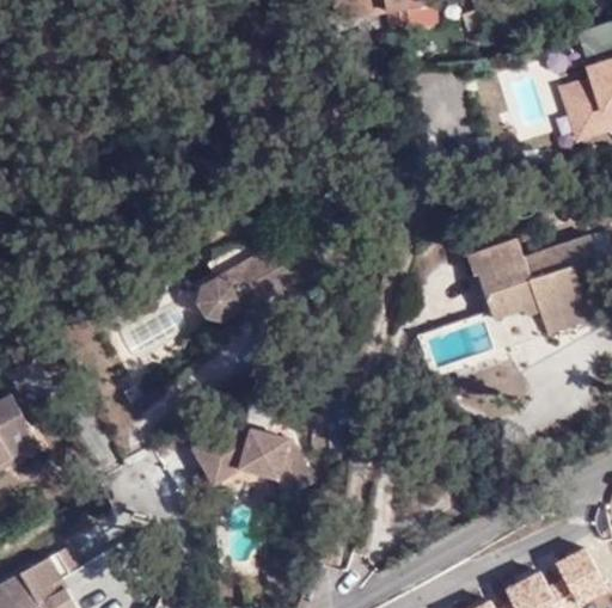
[(390,10),(387,0),(336,0),(337,7),(365,2),(366,13),(390,10)]
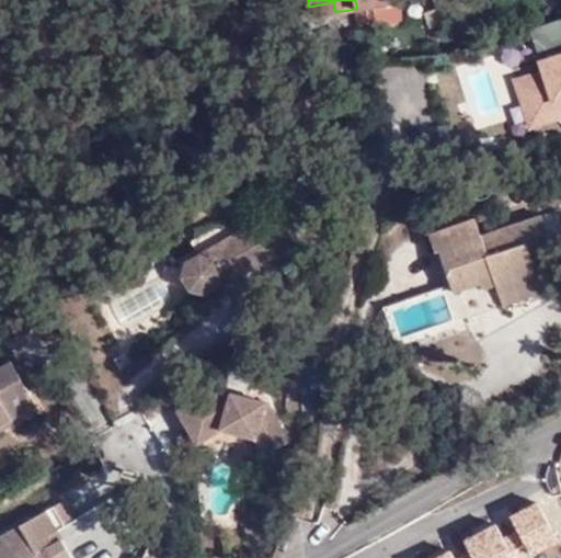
[(355,0),(357,9),(370,7),(404,0),(355,0)]
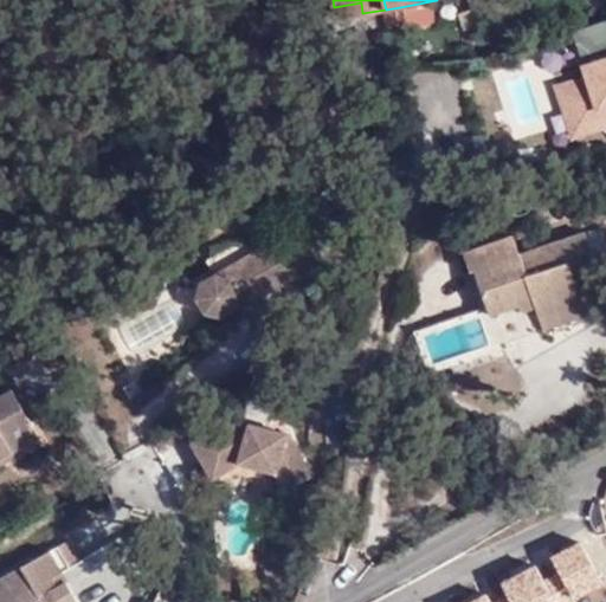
[(440,23),(437,0),(400,7),(404,25),(410,24),(414,27),(440,23)]
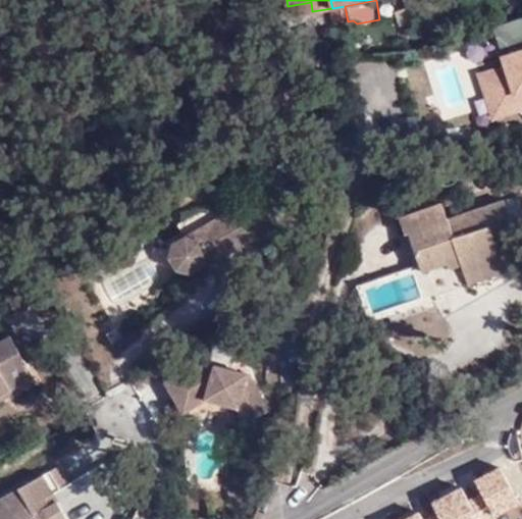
[(501,0),(507,12),(521,5),(521,0),(501,0)]
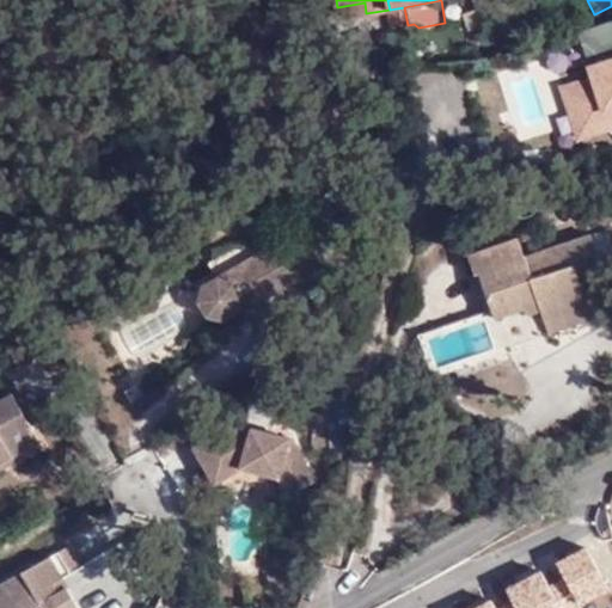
[(365,2),(337,7),(338,19),(366,13),(365,2)]
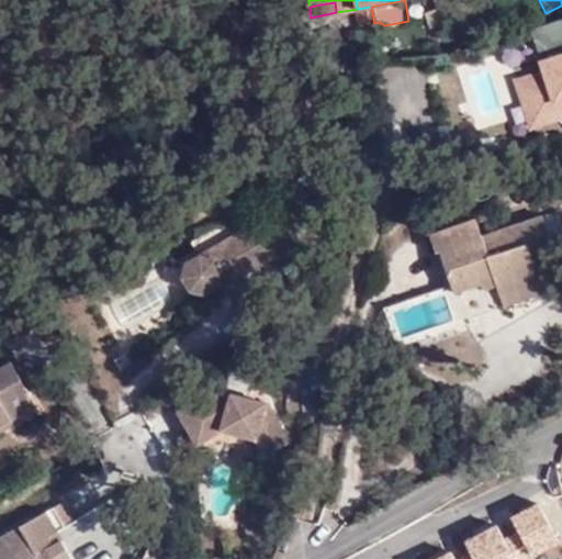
[(444,23),(438,6),(427,9),(434,26),(444,23)]
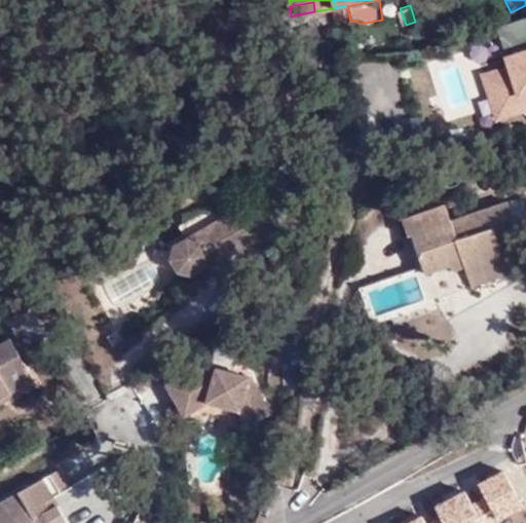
[(504,66),(479,73),(495,120),(525,111),(525,51),(502,60),(504,66)]
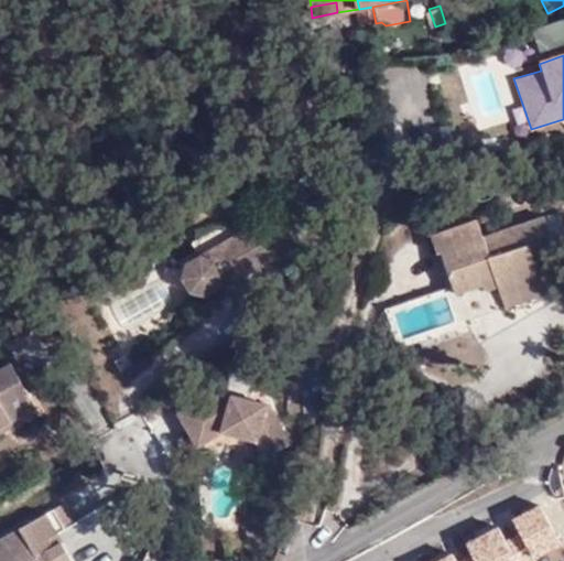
[(202,295),(214,289),(216,279),(223,278),(249,262),(251,267),(291,245),(271,211),(182,262),(176,278),(185,292),(202,295)]
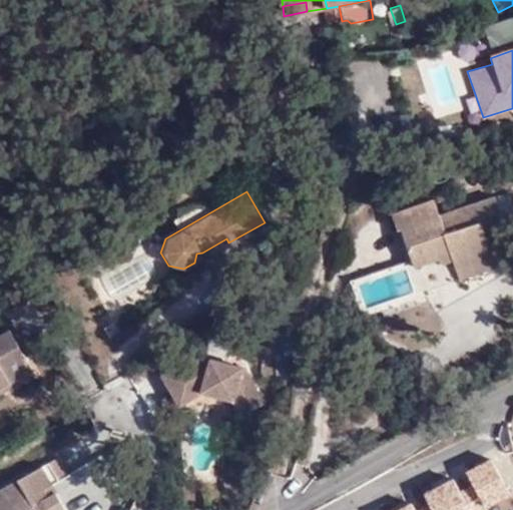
[(413,268),(440,258),(450,255),(453,262),(455,270),(492,258),(487,243),(508,236),(495,196),(438,215),(434,200),(392,214),(397,230),(402,229),(413,268)]
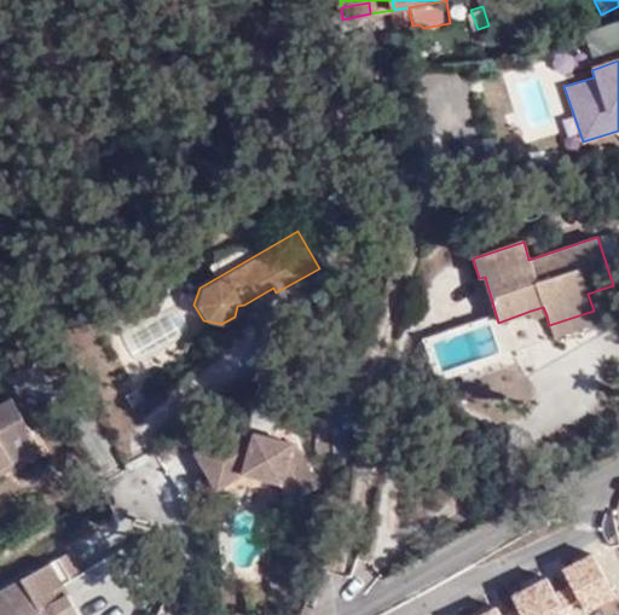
[(237,306),(235,317),(276,293),(273,288),(244,305),(237,306)]
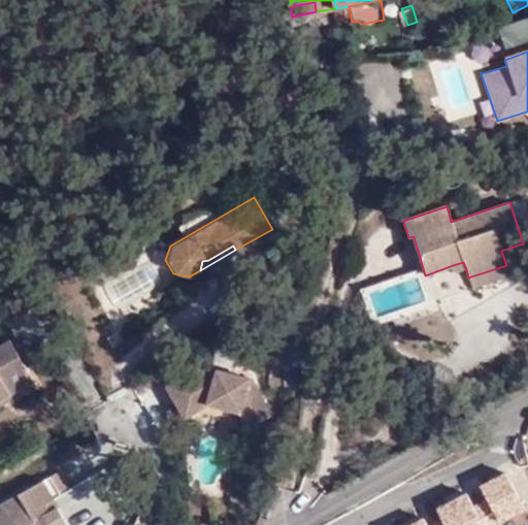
[(463,262),(453,265),(456,273),(466,269),(463,262)]
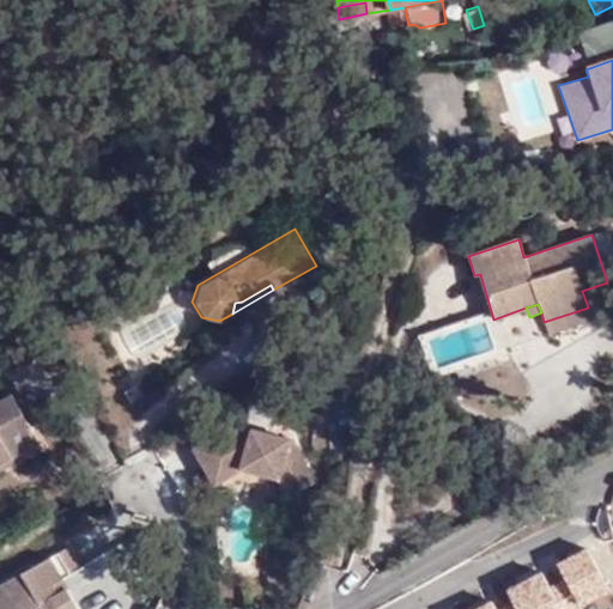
[(593,321),(588,308),(544,322),(547,335),(593,321)]
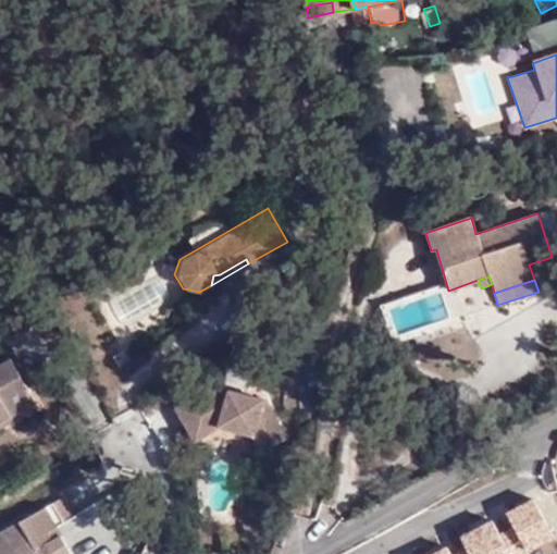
[(7,360),(2,361),(0,362),(0,418),(4,416),(8,421),(32,408),(7,360)]
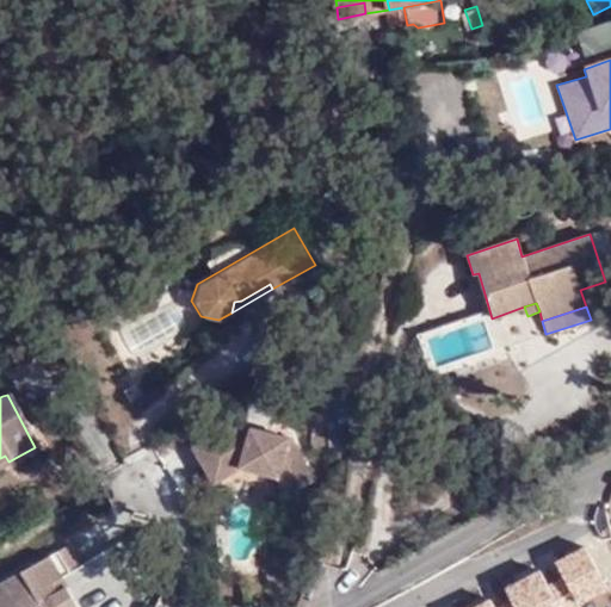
[(264,432),(283,438),(285,426),(266,420),(264,432)]
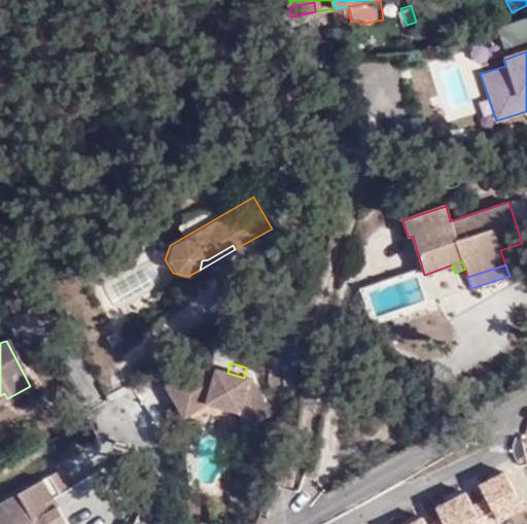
[(245,378),(244,378),(227,373),(198,365),(163,385),(180,416),(206,403),(232,410),(242,427),(266,414),(245,378)]
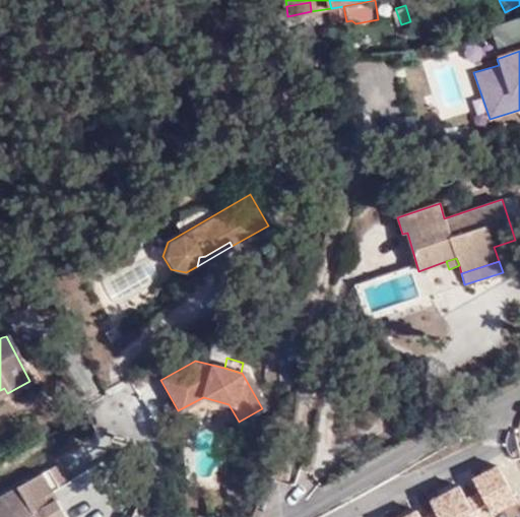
[(470,474),(493,514),(519,505),(496,461),(470,474)]
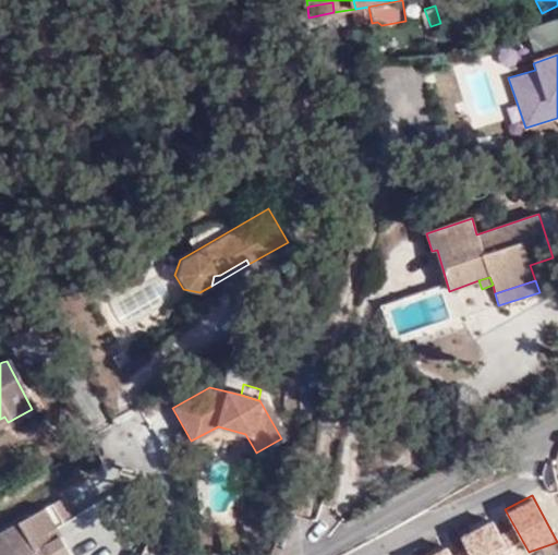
[(0,554),(67,554),(57,538),(47,543),(43,534),(51,529),(70,518),(60,498),(0,532),(0,554)]
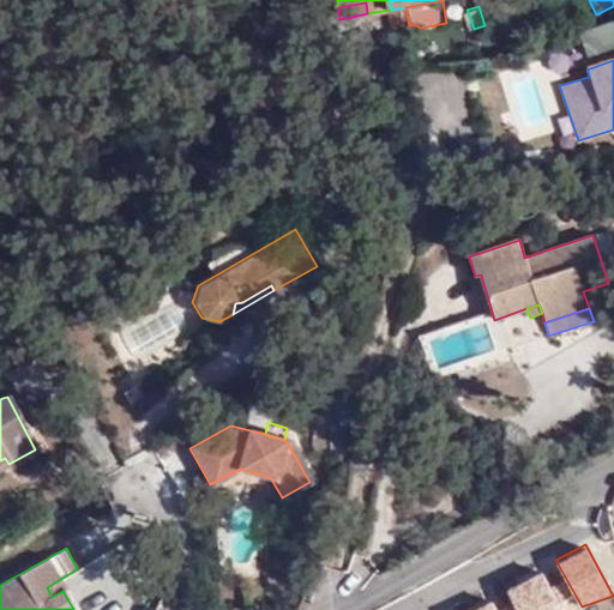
[(560,609),(543,571),(506,589),(516,609),(560,609)]
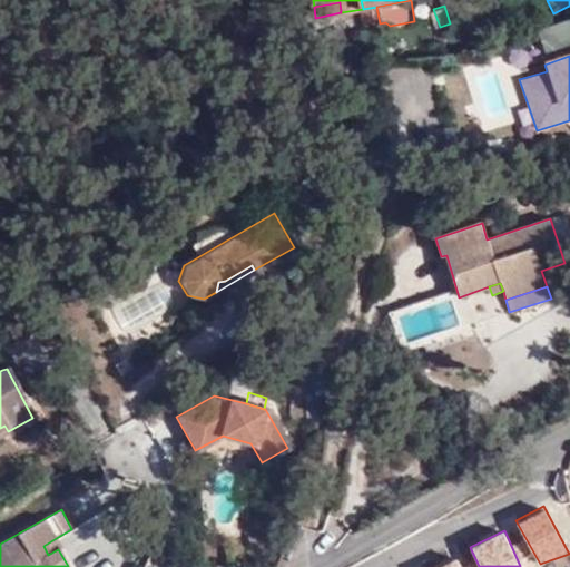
[(256,535),(244,535),(245,544),(256,544),(256,535)]
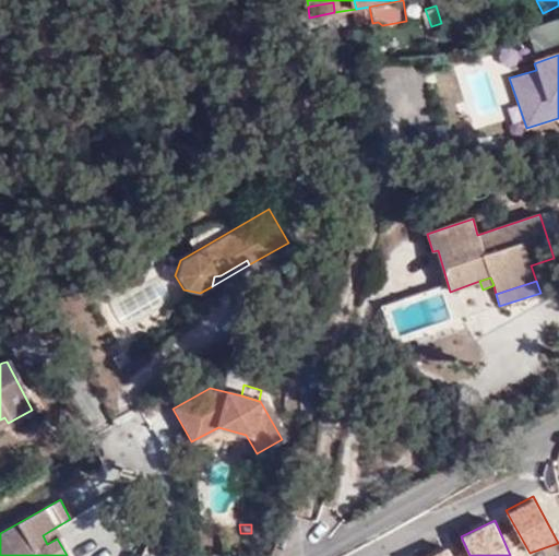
[(57,539),(51,530),(43,535),(47,544),(57,539)]
